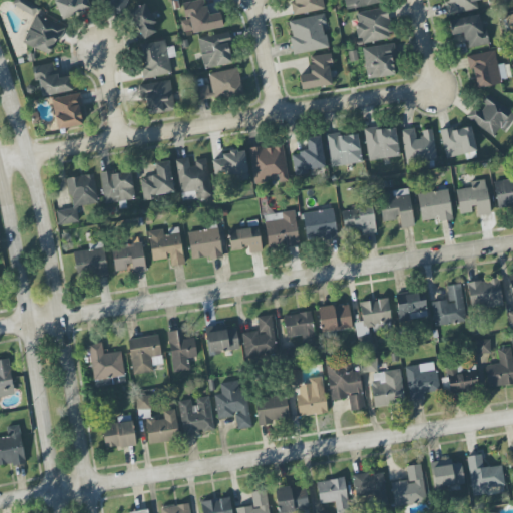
[(38,6),(24,0),(14,0),(12,6),(33,16),(38,6)]
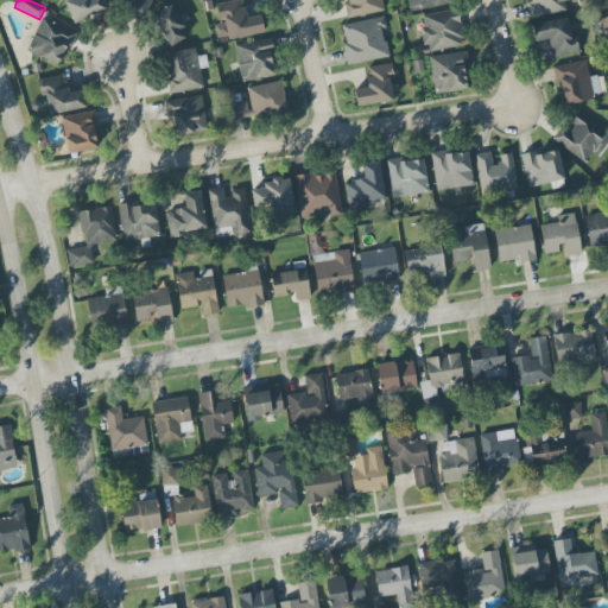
[(68,0),(64,2),(75,25),(108,10),(102,0),(68,0)]
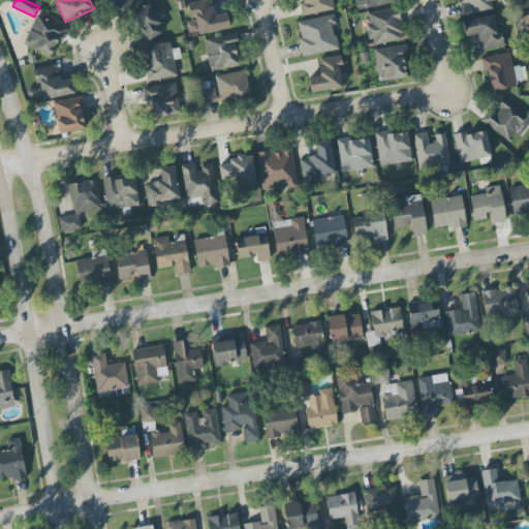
[(133,0),(98,0),(97,3),(129,13),(133,0)]
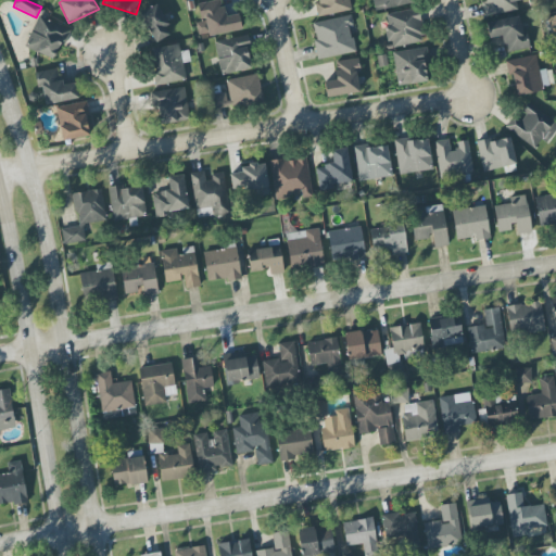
[(241,30),(239,14),(225,16),(222,0),(217,0),(198,3),(201,22),(197,23),(199,38),(241,30)]
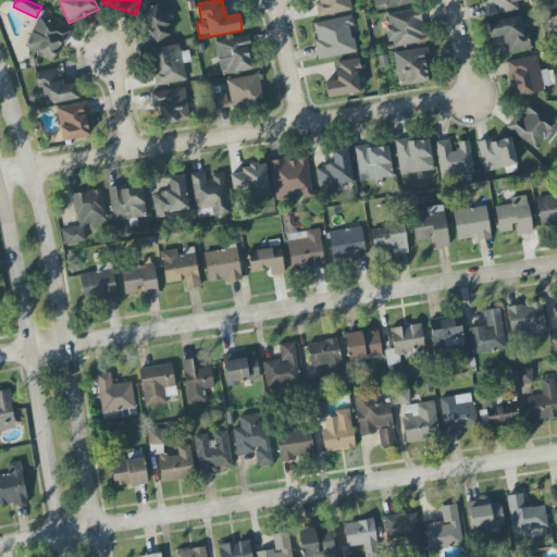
[(353,10),(349,0),(319,0),(314,1),(318,17),(353,10)]
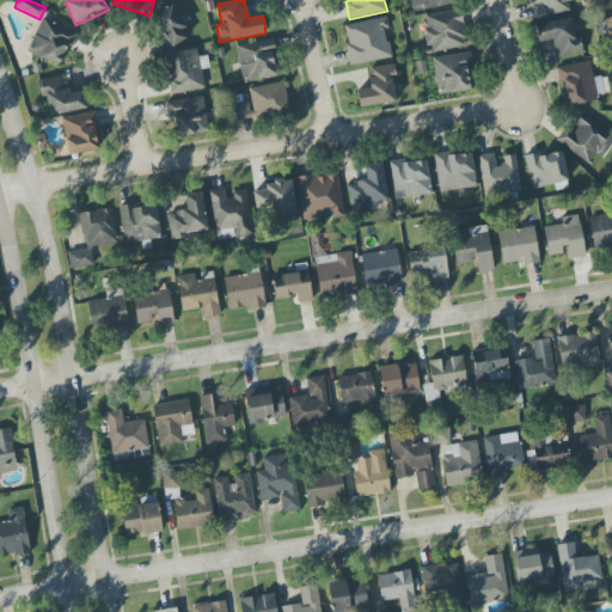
[(456,4),(454,0),(410,0),(412,12),(456,4)]
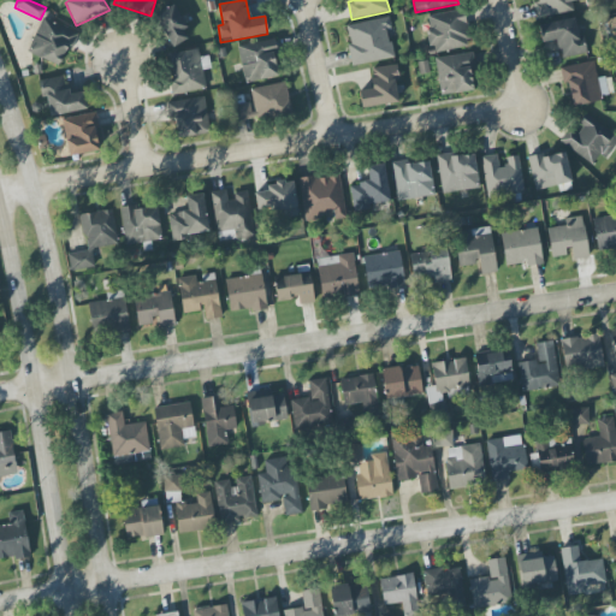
[(574,10),(572,0),(537,0),(538,3),(533,3),(535,17),(574,10)]
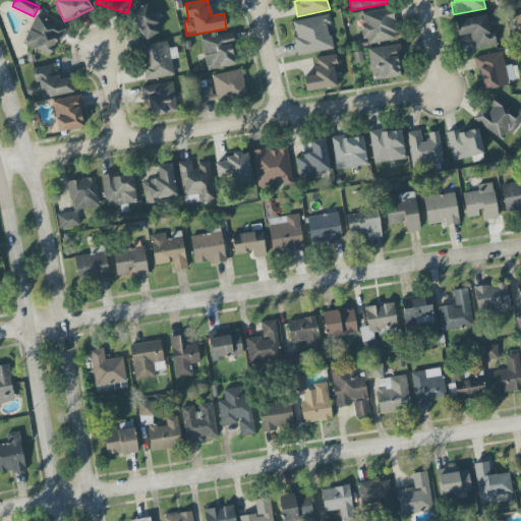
[(130,14),(147,40),(159,33),(155,25),(159,22),(147,3),(130,14)]
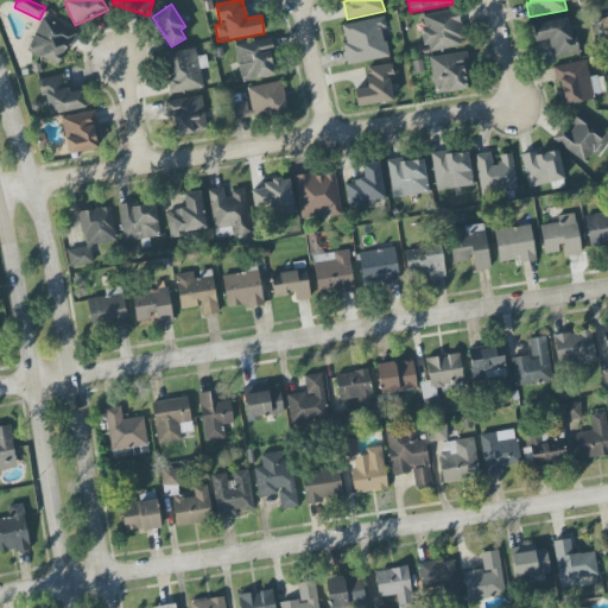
[(463,46),(458,11),(420,17),(426,52),(463,46)]
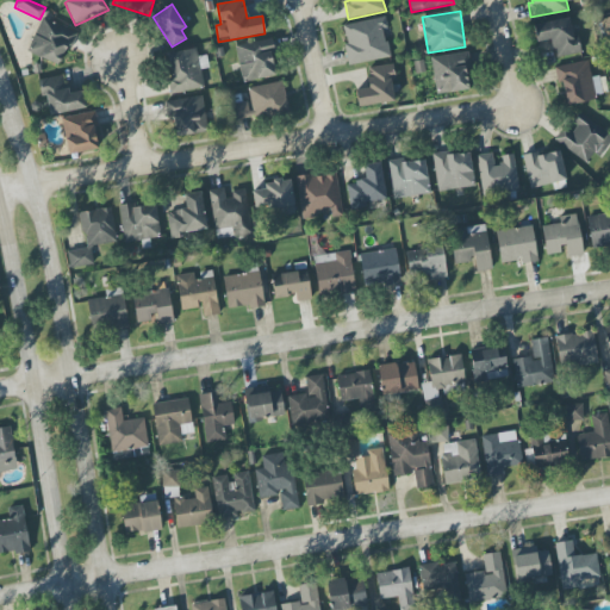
[(555,60),(579,53),(570,17),(533,25),(536,43),(551,39),(555,60)]
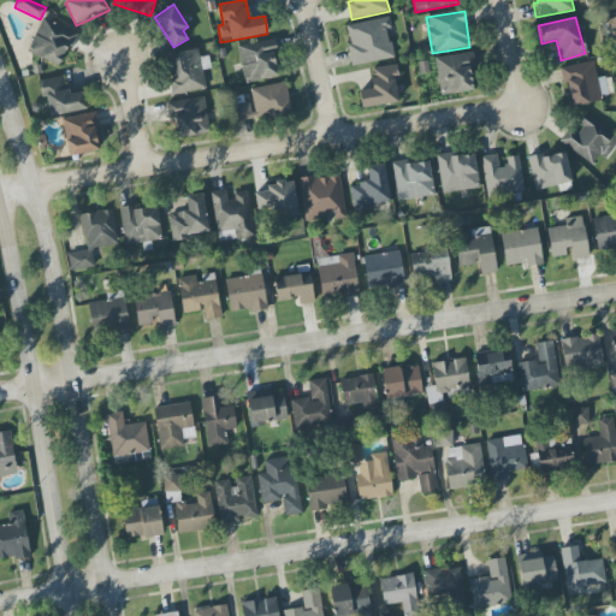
[(76,34),(42,18),(27,52),(60,67),(76,34)]
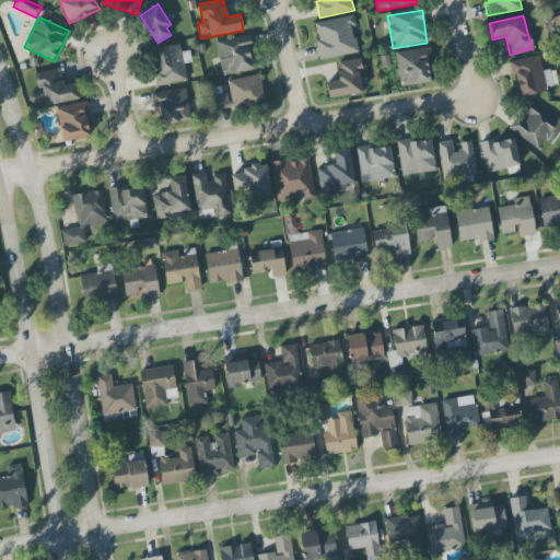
[(357,53),(352,27),(356,26),(353,16),(314,23),(321,59),(357,53)]
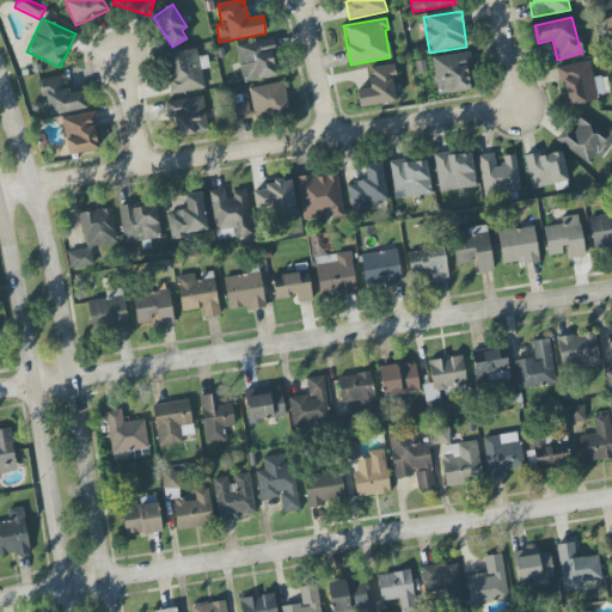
[(277,75),(269,40),(236,47),(244,83),(277,75)]
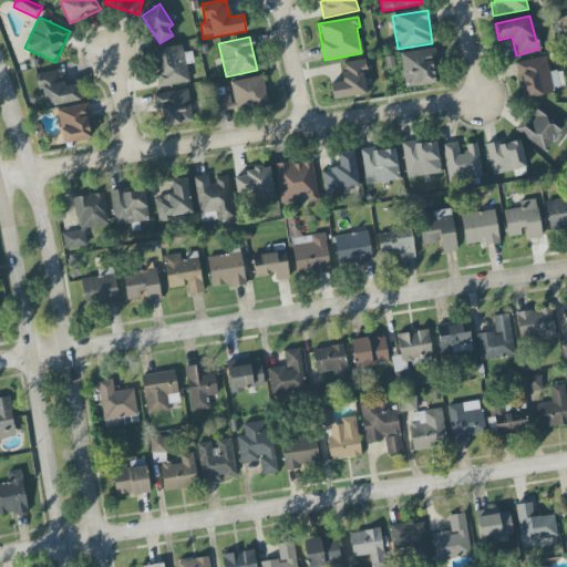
[(162,88),(191,81),(186,65),(194,63),(192,52),(184,53),(182,44),(153,52),(162,88)]
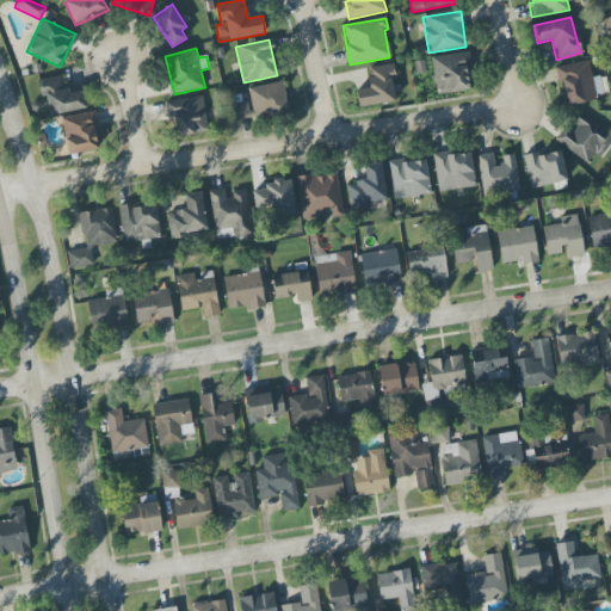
[(431,57),(437,96),(469,90),(467,68),(471,67),(469,53),(431,57)]
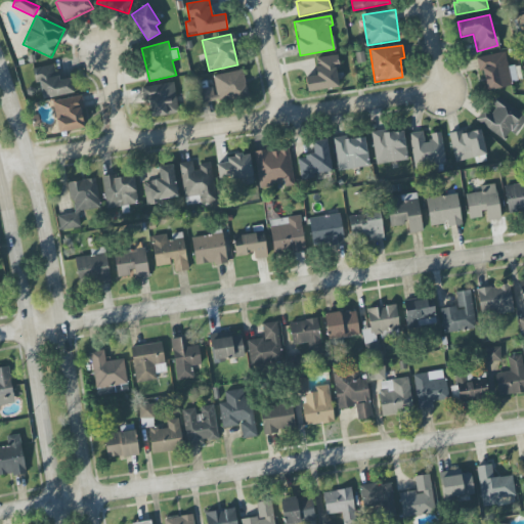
[(485,91),(519,84),(515,66),(508,67),(505,52),(479,57),(485,91)]
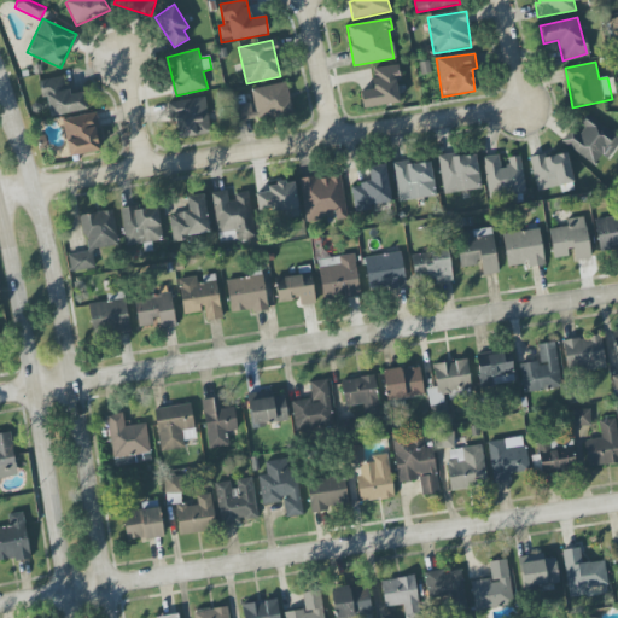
[(363,110),(402,103),(395,65),(371,70),(374,89),(360,92),(363,110)]
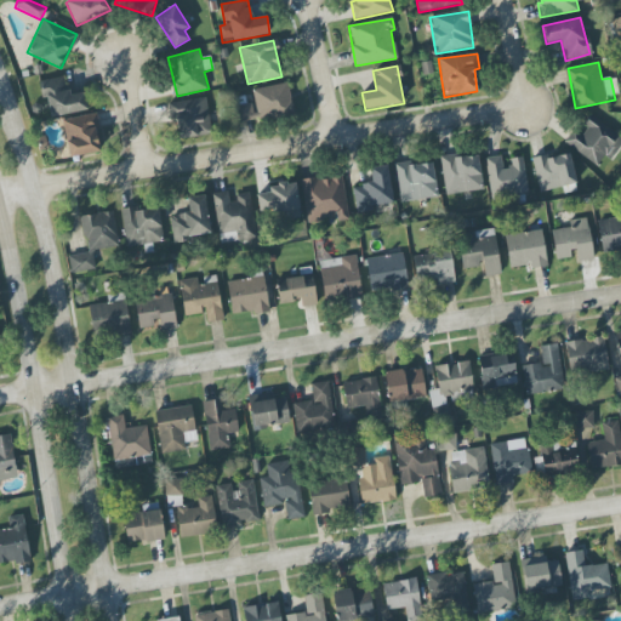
[(39,81),(43,97),(46,97),(50,118),(87,110),(84,92),(69,95),(66,77),(39,81)]
